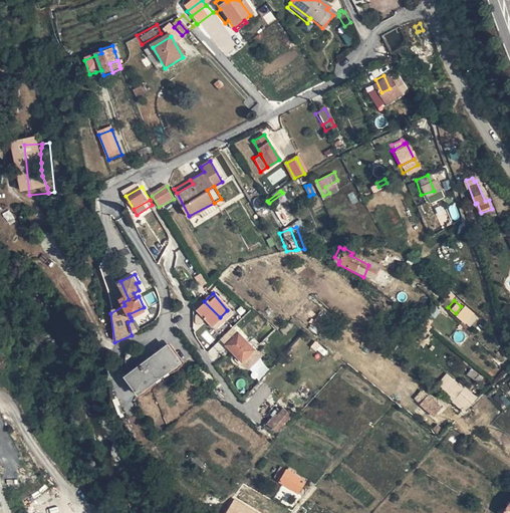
[(204,301),(195,308),(197,310),(210,325),(220,317),(204,301)]
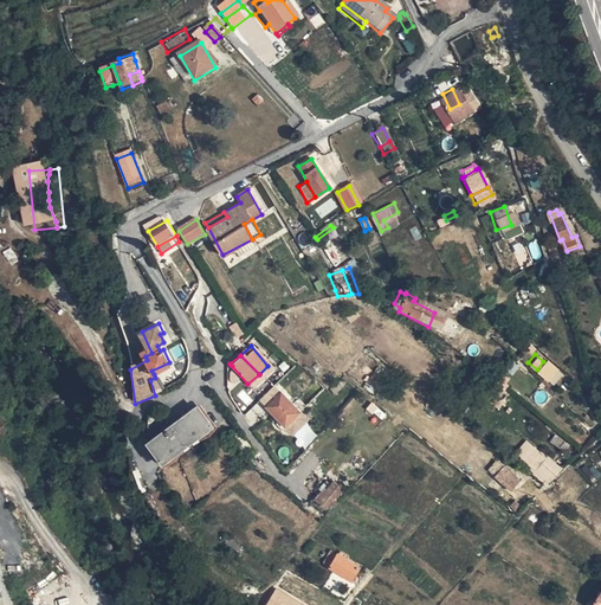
[(545,356),(543,361),(537,369),(545,377),(555,364),(545,356)]
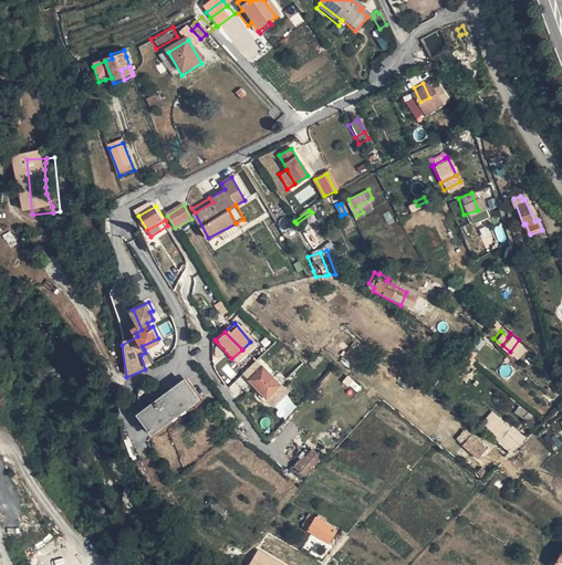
[(142,346),(144,349),(160,342),(158,338),(142,346)]
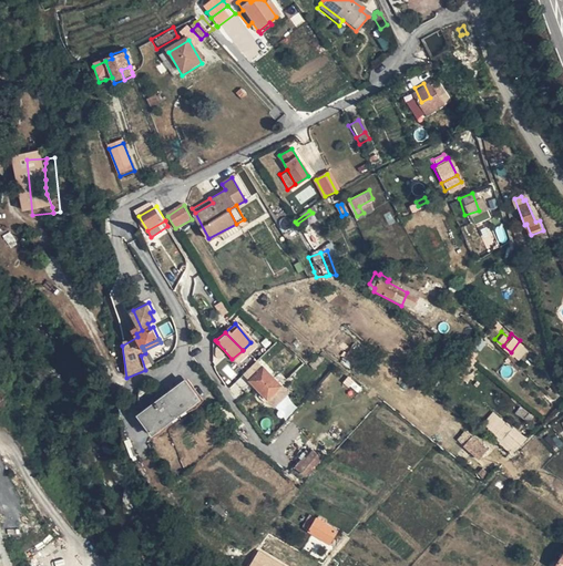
[(243,350),(246,353),(254,346),(251,342),(243,350)]
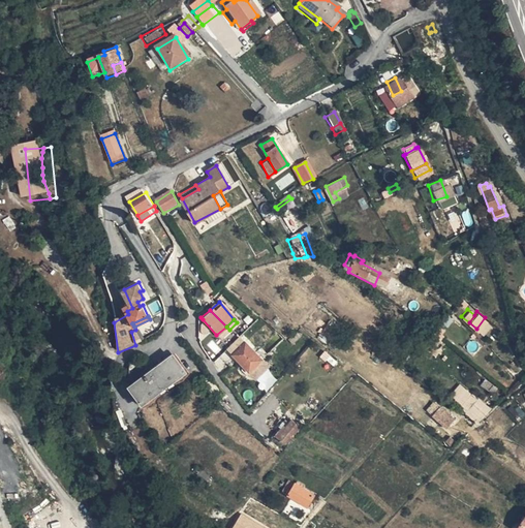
[(326,339),(332,331),(325,324),(318,333),(326,339)]
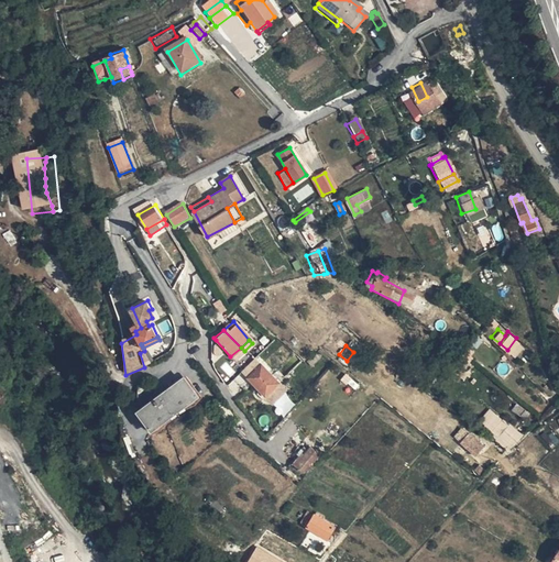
[(233,360),(244,351),(241,348),(230,356),(233,360)]
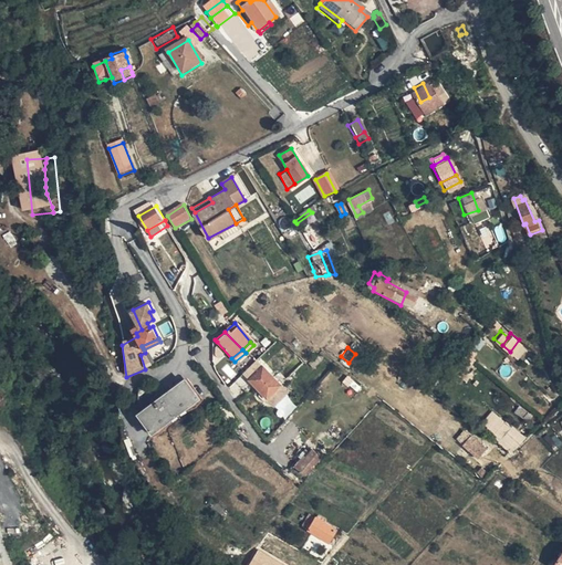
[(320,359),(315,355),(306,363),(311,367),(320,359)]
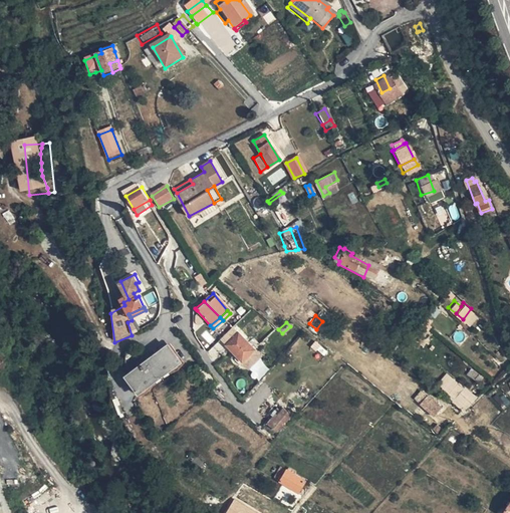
[(233,361),(236,364),(239,361),(251,349),(252,349),(235,332),(232,334),(231,332),(227,336),(229,338),(222,344),(235,358),(233,361)]
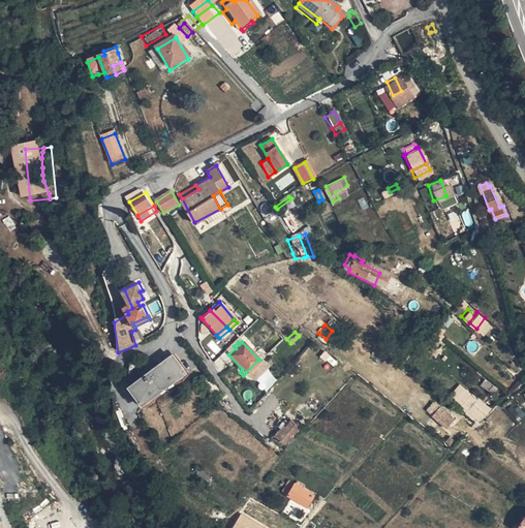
[(145,404),(161,393),(160,392),(168,384),(171,386),(187,374),(175,356),(162,366),(159,363),(146,372),(148,375),(132,386),(145,404)]
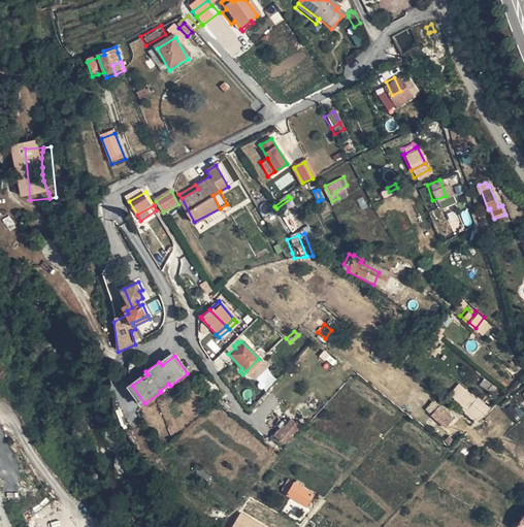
[(258,359),(246,371),(253,379),(265,366),(258,359)]
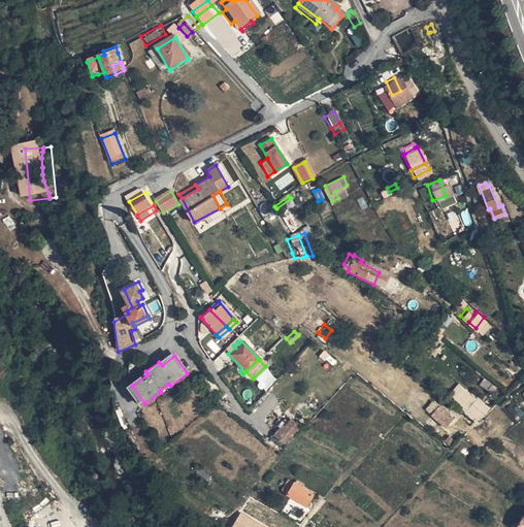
[(160,391),(161,392),(168,401),(173,396),(168,390),(171,388),(170,386),(168,384),(160,391)]
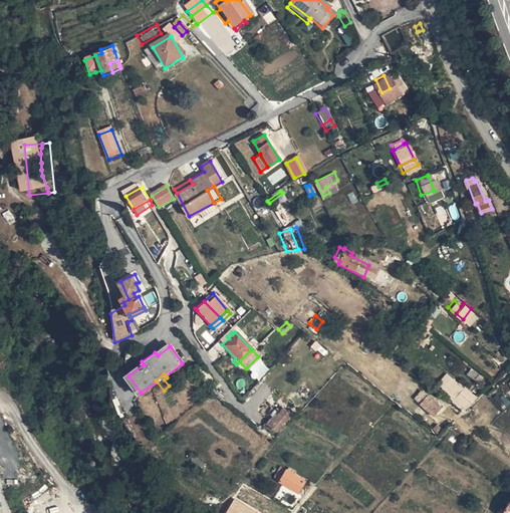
[(463,406),(465,404),(469,398),(462,391),(466,387),(460,381),(449,394),(463,406)]
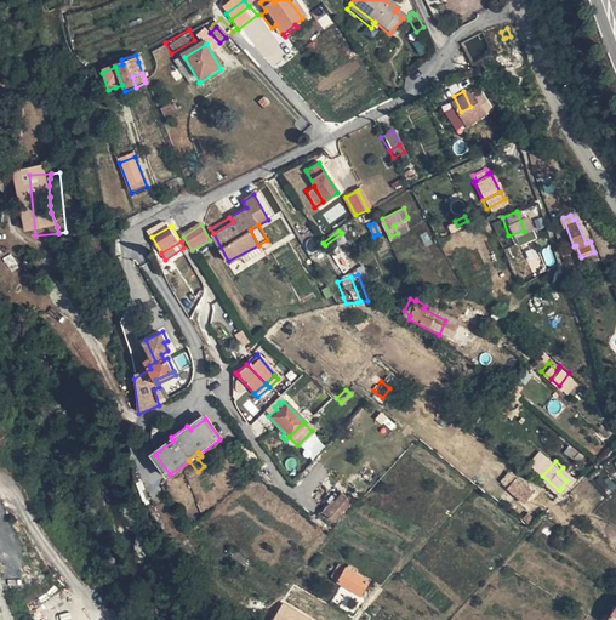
[(566,481),(571,476),(563,467),(558,472),(566,481)]
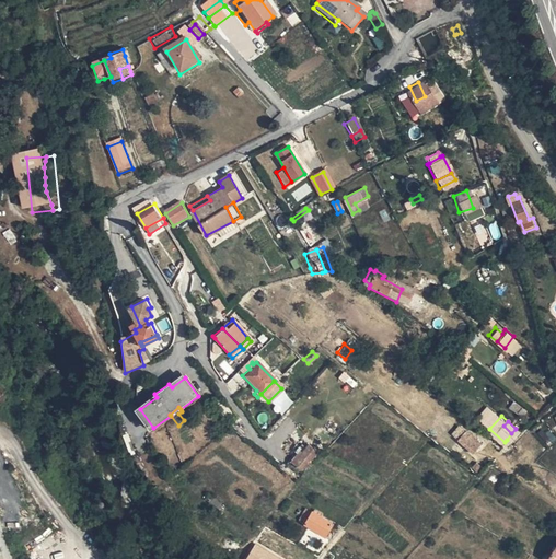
[(459,423),(451,433),(459,438),(465,429),(459,423)]
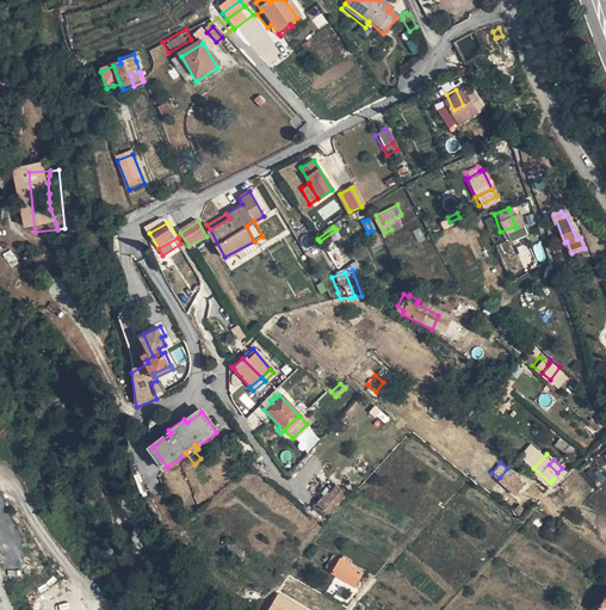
[(507,468),(500,478),(517,491),(524,480),(507,468)]
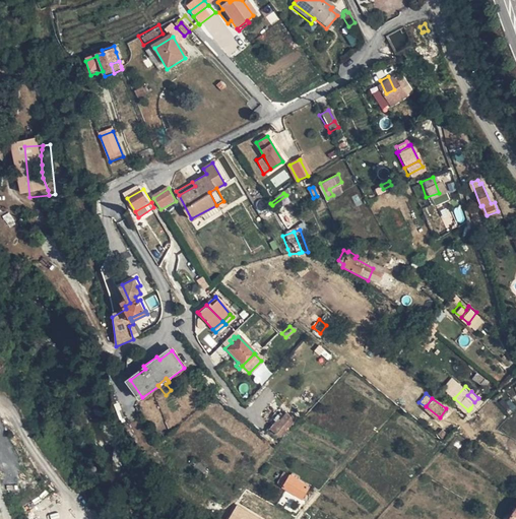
[(470,408),(473,411),(482,401),(478,398),(474,402),(470,408)]
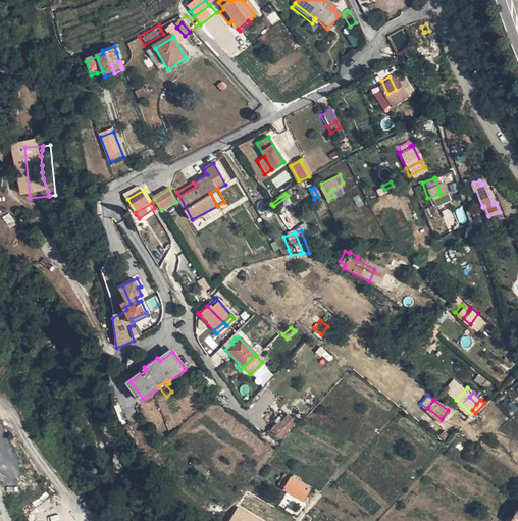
[(279,438),(294,421),(287,415),(283,419),(277,415),(267,427),(279,438)]
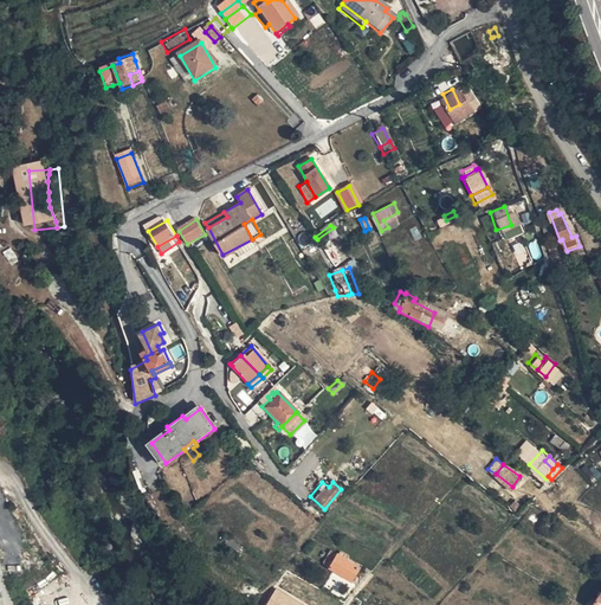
[(519,504),(514,499),(509,502),(515,508),(519,504)]
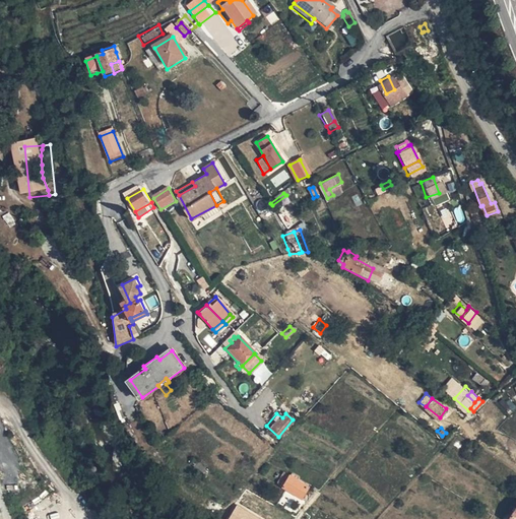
[(283,484),(291,473),(284,469),(277,479),(283,484)]
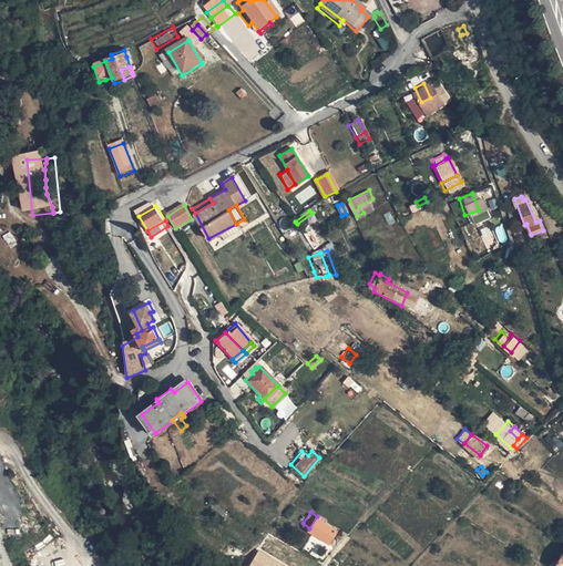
[(336,530),(317,516),(309,528),(328,541),(336,530)]
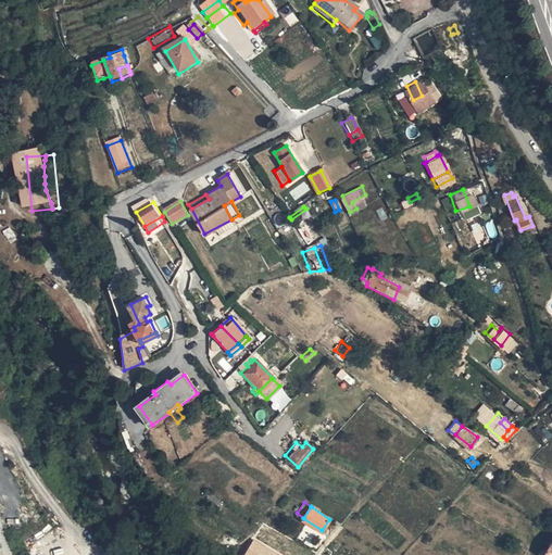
[(277,554),(255,538),(250,544),(263,554),(277,554)]
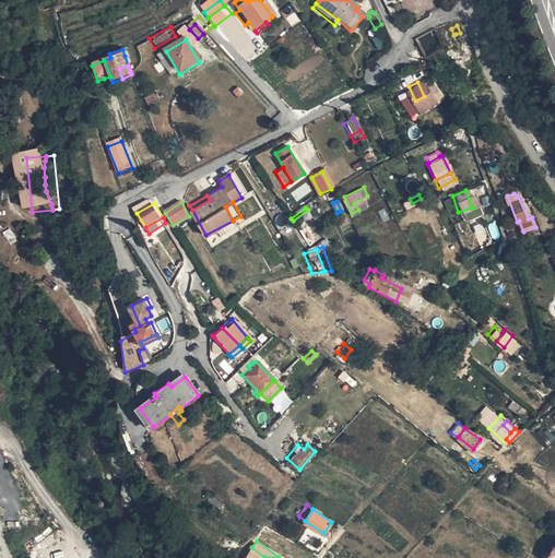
[(264,557),(251,547),(247,553),(254,557),(264,557)]
